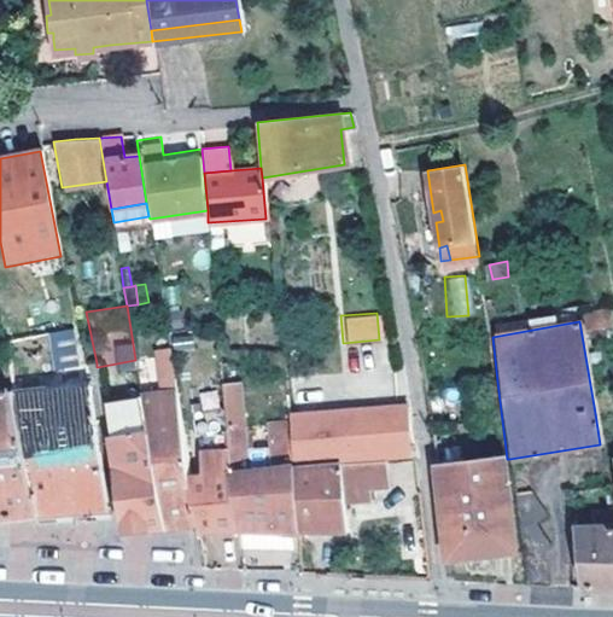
[(83,366),(75,326),(48,331),(58,389),(87,386),(83,366)]
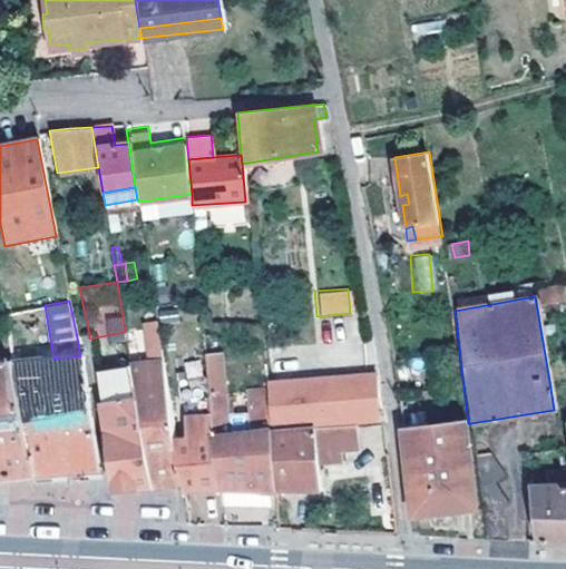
[(122,310),(125,332),(136,330),(132,308),(122,310)]
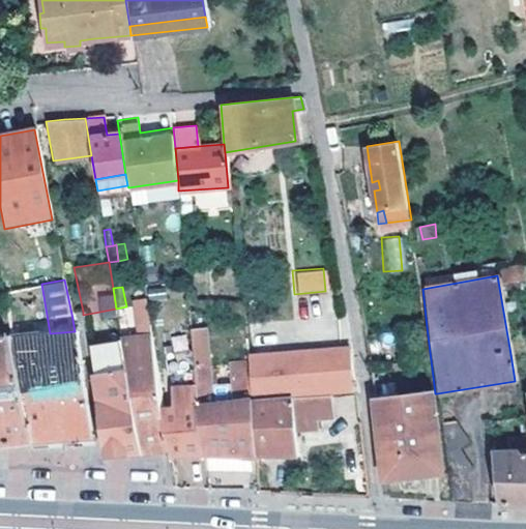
[(116,309),(119,328),(149,324),(145,304),(126,306),(116,309)]
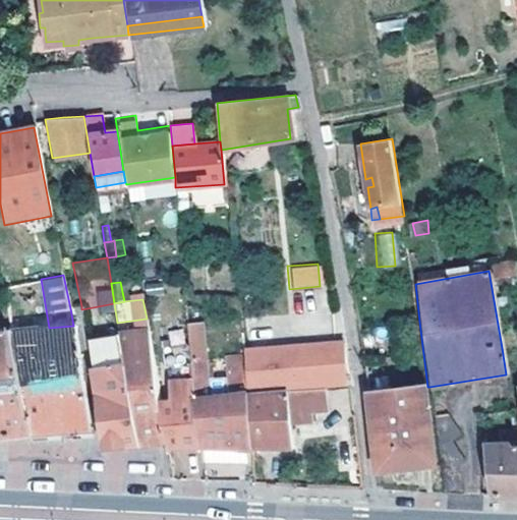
[(187,322),(189,341),(191,361),(207,360),(200,306),(186,307),(187,322)]
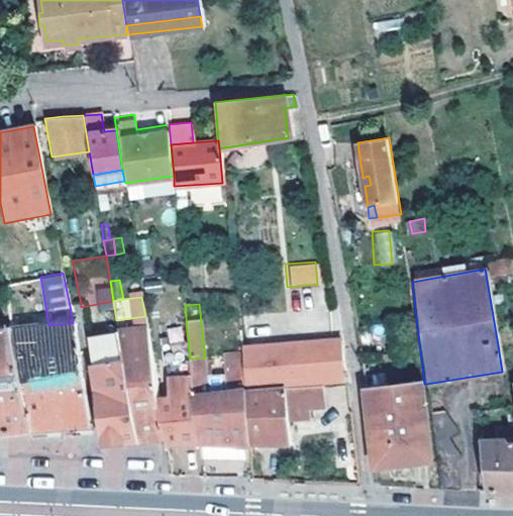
[(95,320),(92,305),(81,307),(83,322),(95,320)]
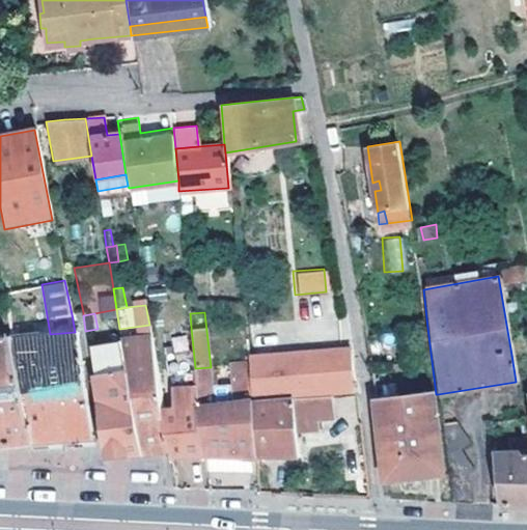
[(17,323),(7,325),(10,340),(21,338),(17,323)]
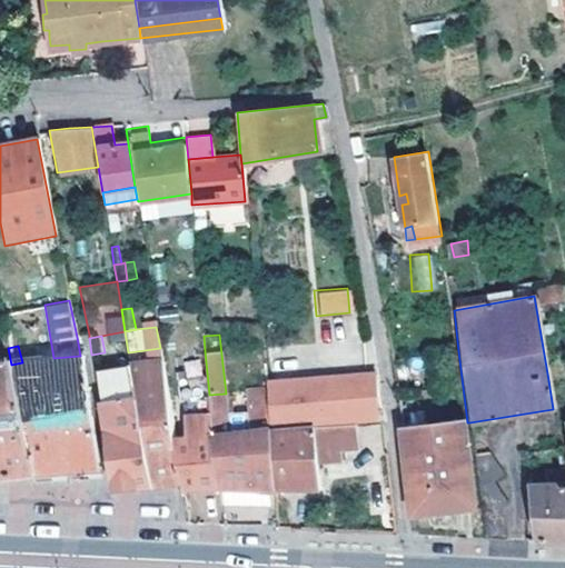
[(196,352),(198,374),(207,372),(205,351),(196,352)]
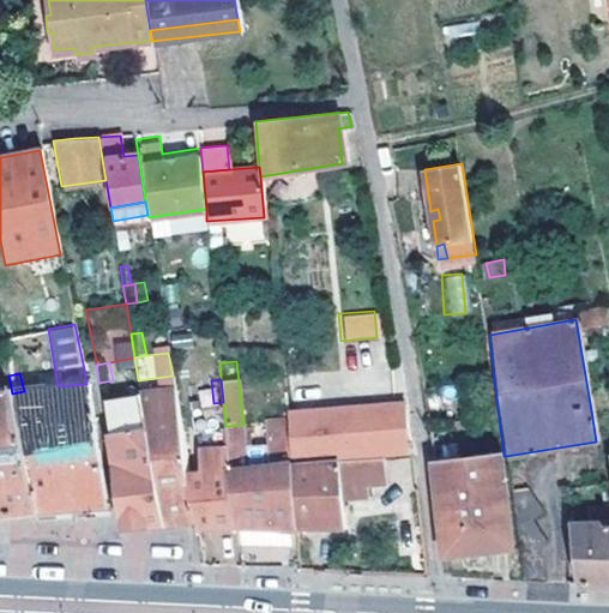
[(24,391),(12,394),(37,514),(49,512),(84,509),(104,508),(86,384),(58,386),(24,391)]
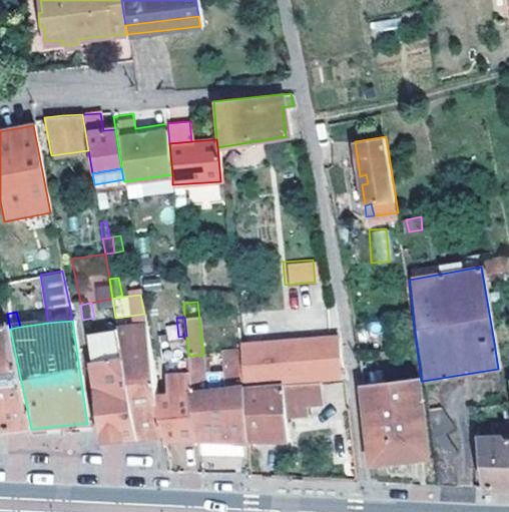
[(117,330),(136,440),(148,439),(162,438),(156,396),(145,325),(117,330)]
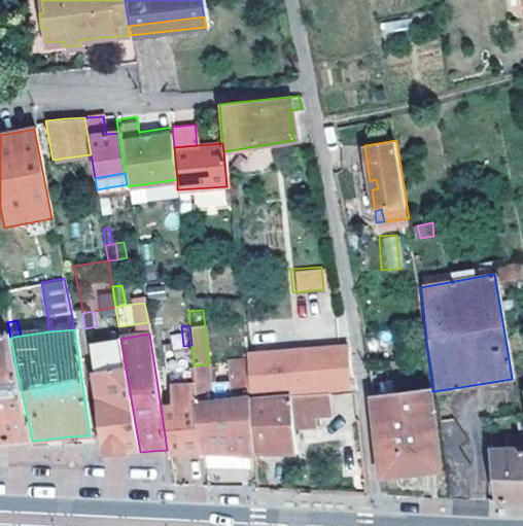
[(32,441),(10,338),(0,339),(0,444),(6,444),(32,441)]
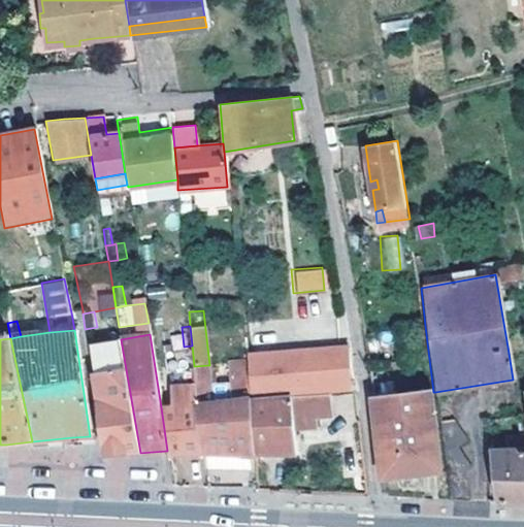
[(124,455),(140,453),(121,339),(87,344),(104,457),(124,455)]
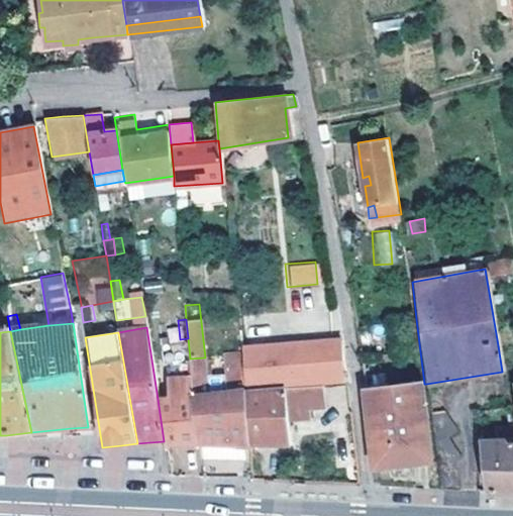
[(254,365),(288,360),(286,334),(251,338),(254,365)]
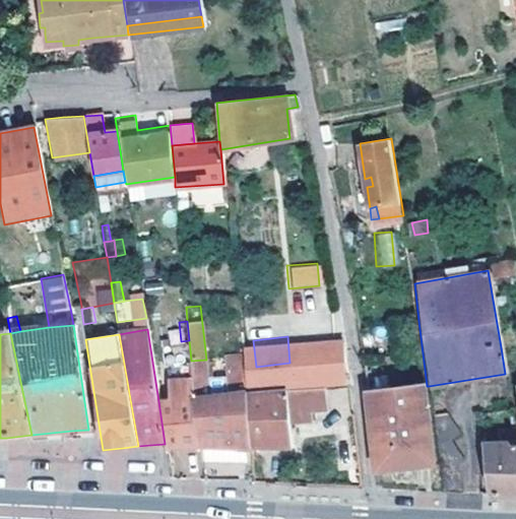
[(224,340),(226,358),(239,355),(238,340),(237,338),(224,340)]
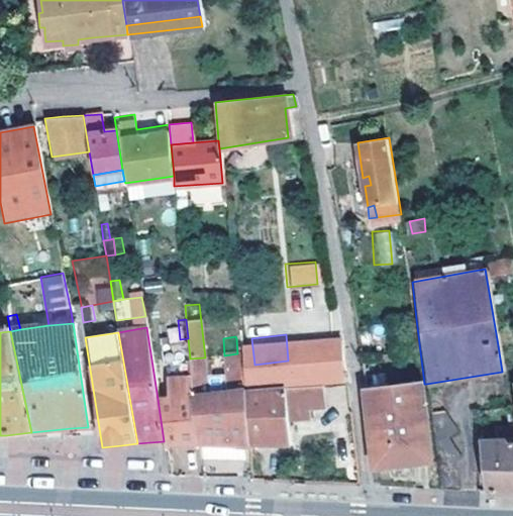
[(168,398),(158,399),(164,441),(164,446),(199,445),(190,358),(188,338),(180,339),(157,344),(160,364),(163,363),(168,398)]
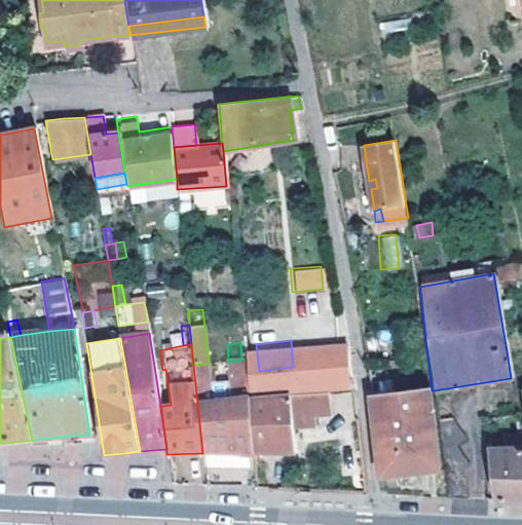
[(213,400),(209,364),(193,365),(202,453),(203,470),(252,470),(250,452),(246,398),(241,360),(228,362),(231,399),(213,400)]
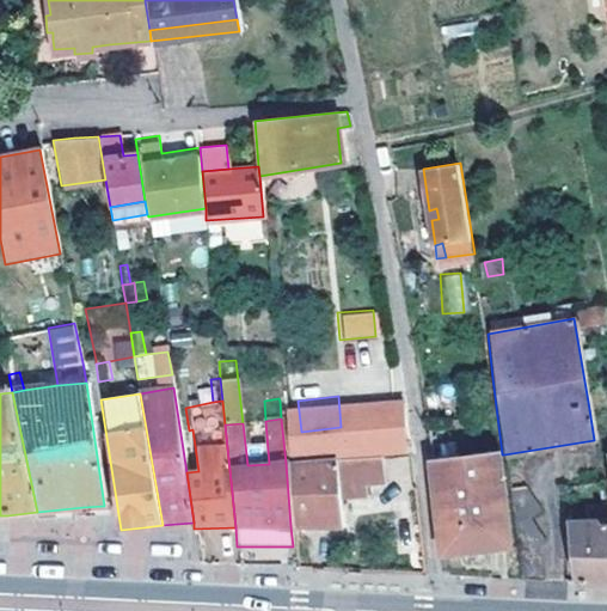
[(496,452),(425,459),(439,555),(508,547),(496,452)]
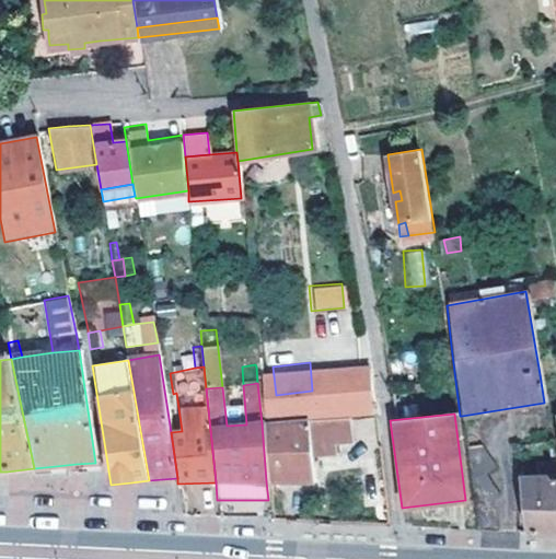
[(348,417),(262,423),(266,481),(310,481),(308,454),(307,444),(332,442),(350,441),(348,417)]
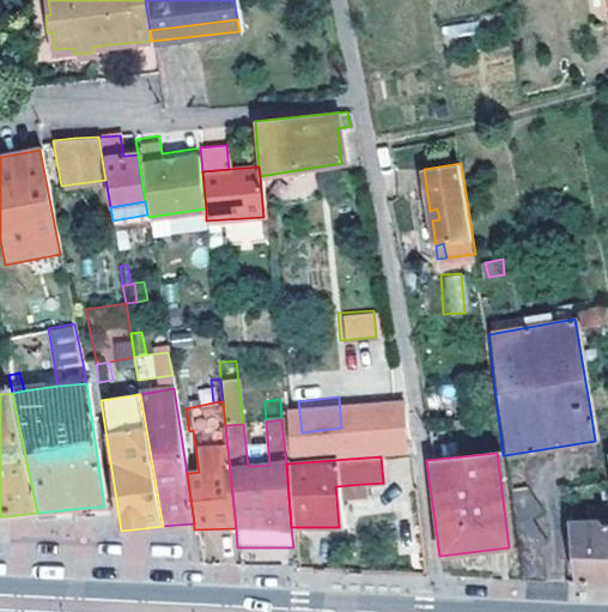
[(522,483),(509,484),(520,580),(543,581),(528,551),(536,543),(522,517),(530,509),(522,483)]
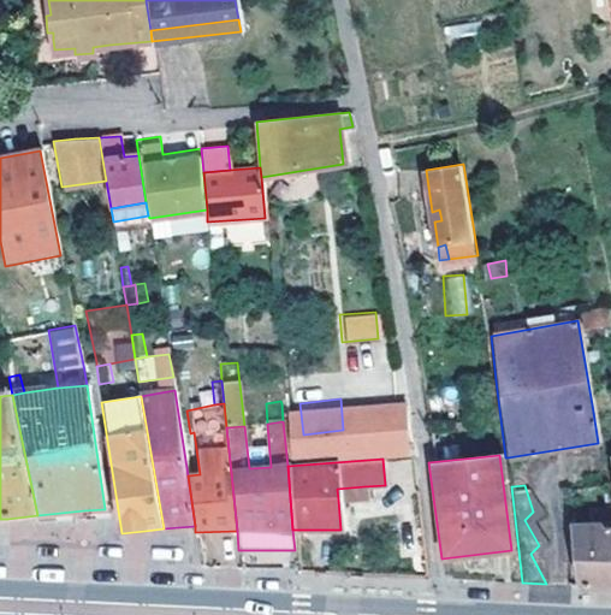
[(366,498),(365,486),(337,489),(338,500),(366,498)]
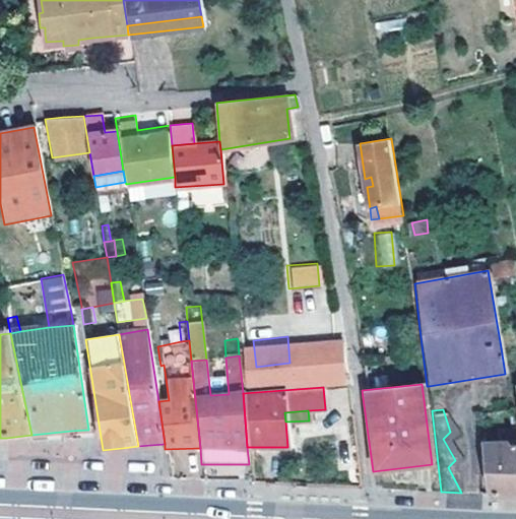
[(515,495),(515,439),(481,444),(490,494),(515,495)]
